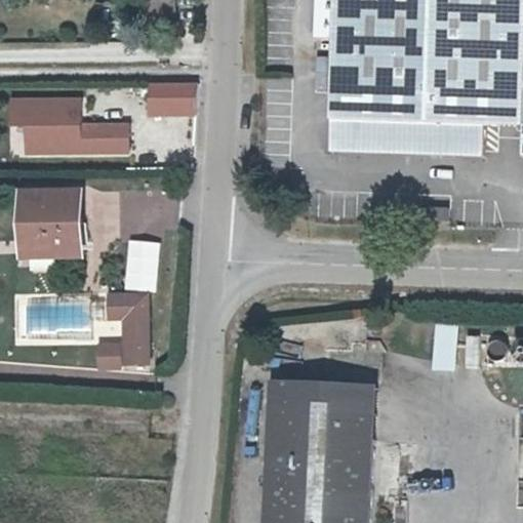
[(313,0),(312,39),(330,40),(328,151),(472,155),(481,155),(483,126),(522,128),(520,156),(522,155),(522,0),(313,0)]
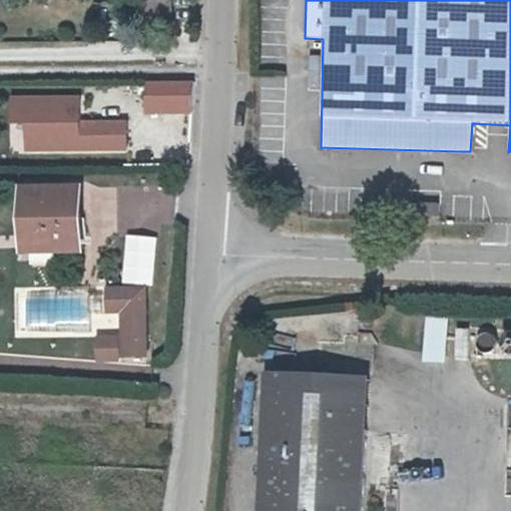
[(194,84),(149,82),(148,111),(193,113),(194,84)]
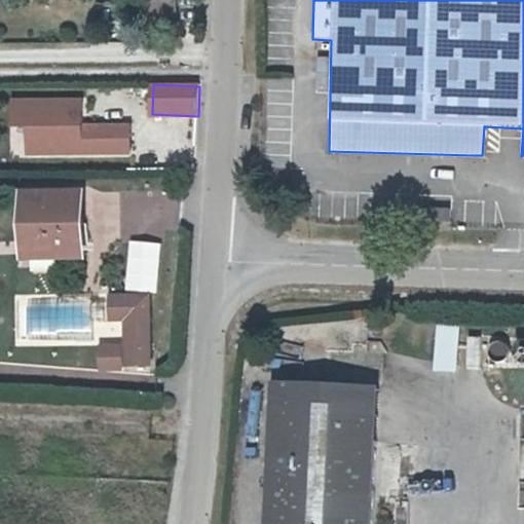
[(132,151),(131,133),(82,133),(82,125),(82,101),(14,101),(14,124),(29,124),(30,152),(132,151)]
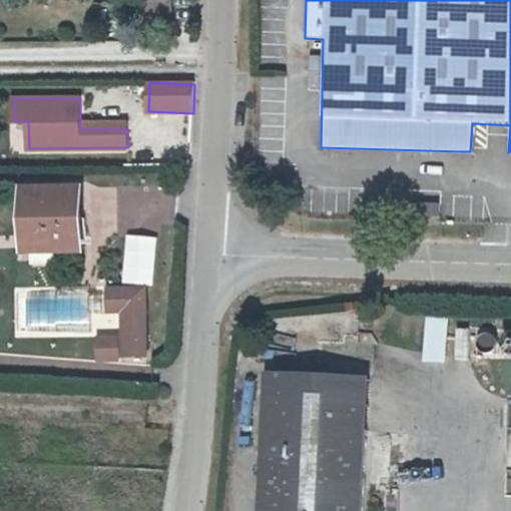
[(90,253),(88,188),(26,189),(28,256),(90,253)]
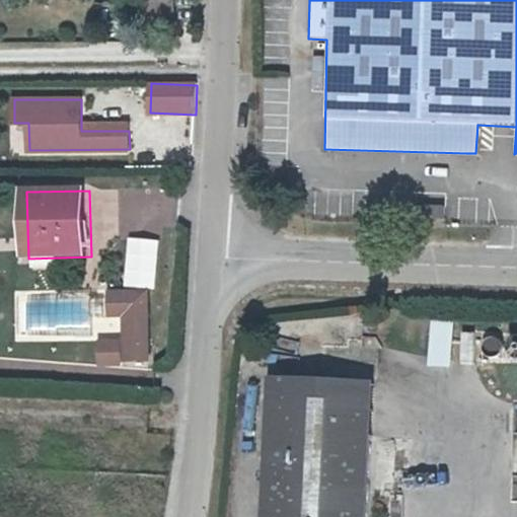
[(418,205),(418,218),(442,219),(442,206),(418,205)]
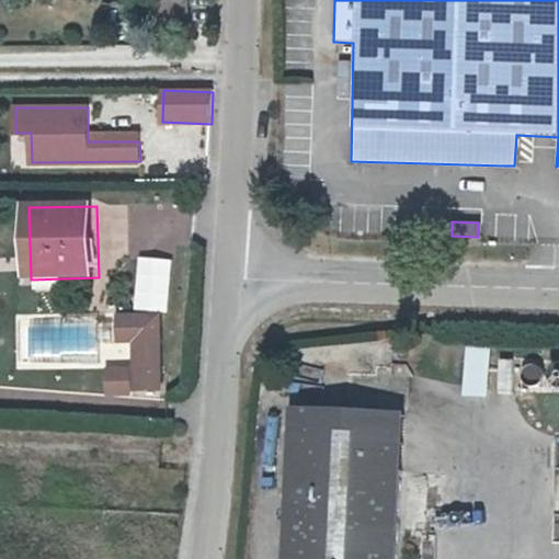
[(136,259),(137,311),(171,311),(171,258),(136,259)]
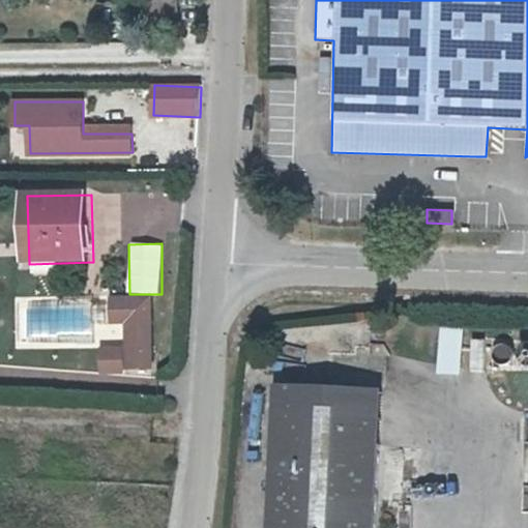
[(154,297),(113,297),(113,319),(128,320),(128,365),(154,365),(154,297)]
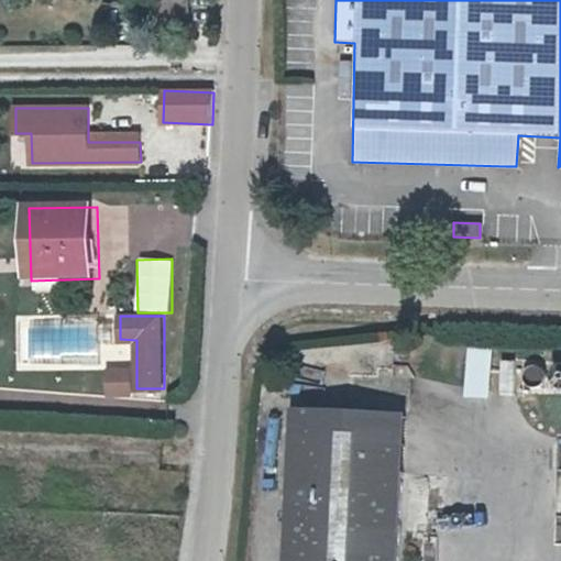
[(486,396),(486,347),(463,347),(463,395),(486,396)]
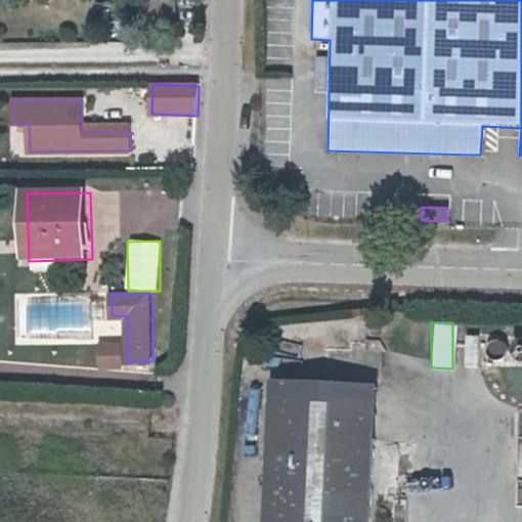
[(124,343),(101,343),(101,370),(125,368),(124,343)]
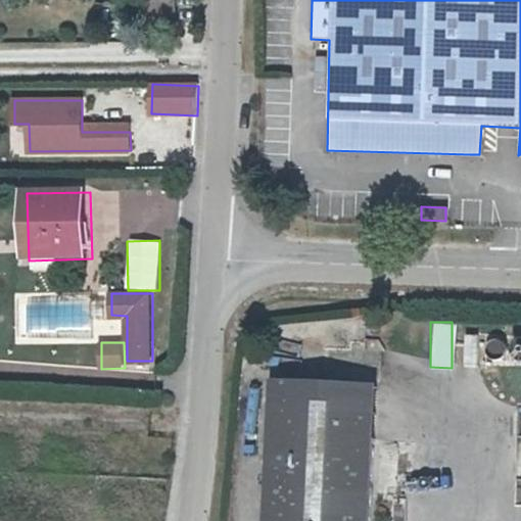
[(290,385),(267,384),(259,520),(363,520),(368,388),(290,385)]
